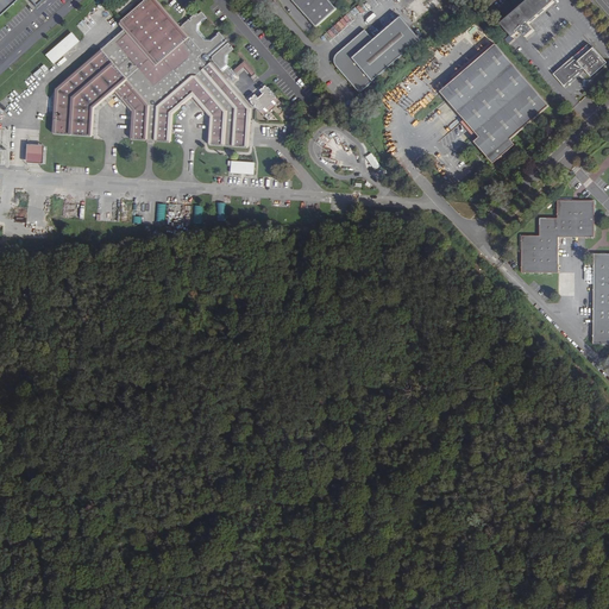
[(0,0),(0,12),(13,0),(24,0),(33,11),(45,0),(0,0)]
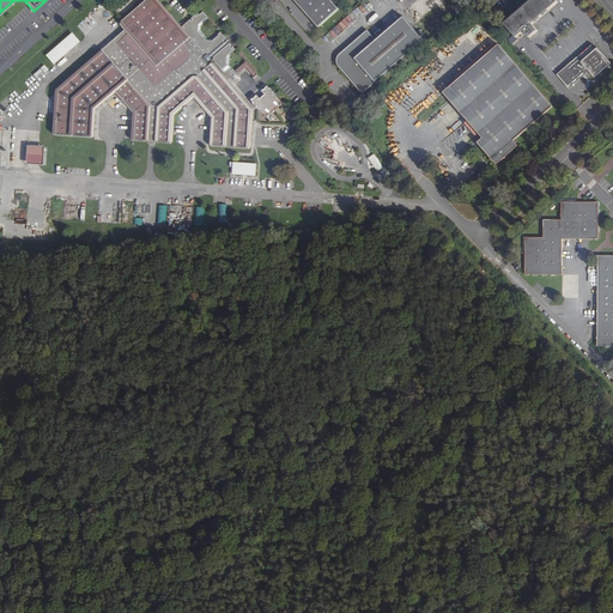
[(181,28),(157,0),(149,0),(123,23),(125,24),(122,25),(127,30),(59,90),(54,133),(93,137),(96,110),(117,91),(135,113),(133,139),(152,140),(171,143),(174,114),(194,97),(212,119),(210,145),(249,149),(253,109),(228,80),(230,79),(232,82),(237,78),(235,76),(237,74),(226,62),(228,55),(235,49),(220,32),(218,34),(219,36),(213,41),(207,40),(199,30),(199,25),(205,19),(205,20),(207,18),(204,13),(200,16),(198,13),(181,28)]
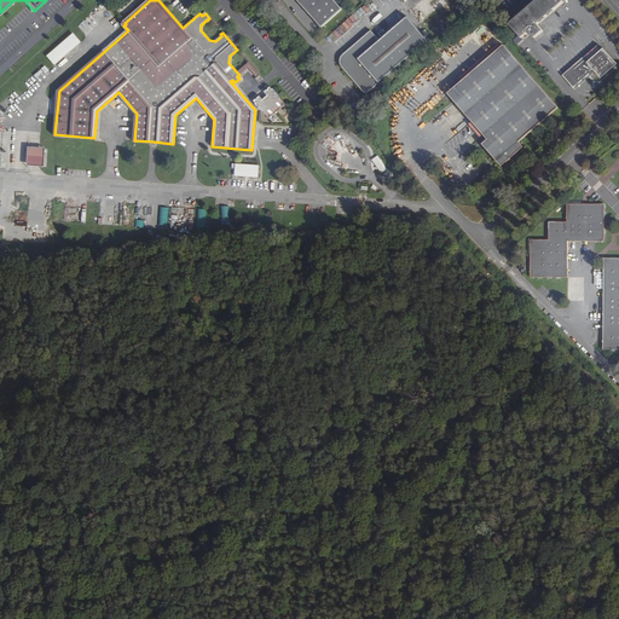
[(296,0),(322,28),(345,9),(336,0),(296,0)]
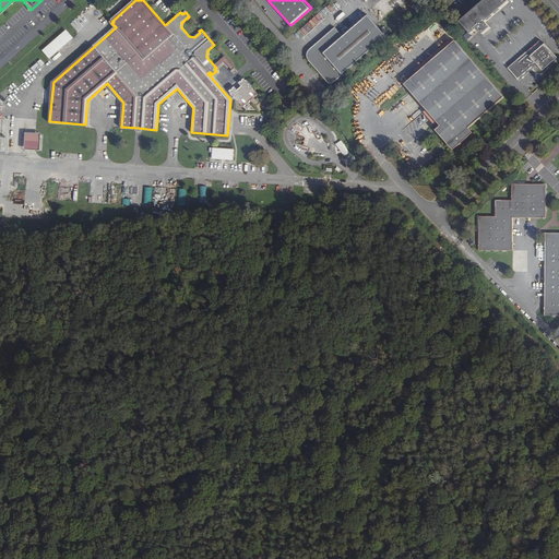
[(509,1),(508,0),(484,0),(460,22),(471,34),(476,28),(482,35),(489,27),(485,21),(509,1)]
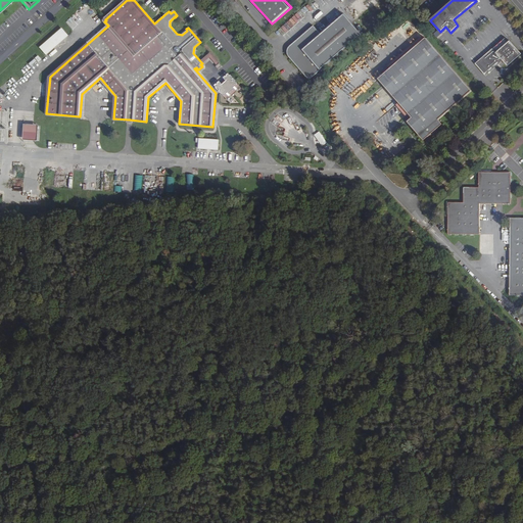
[(306,15),(312,10),(306,5),(301,10),(306,15)]
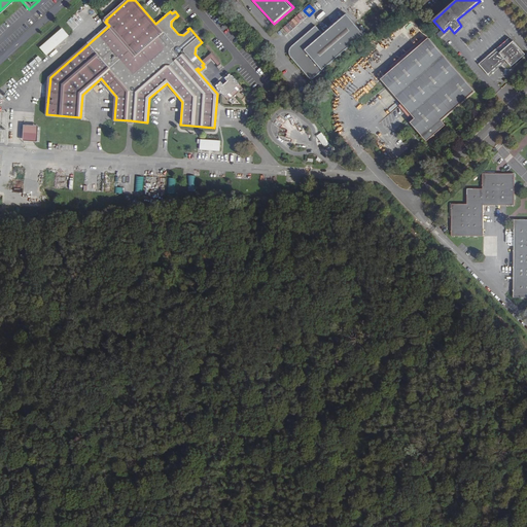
[(293,27),(305,19),(301,13),(289,23),(293,27)]
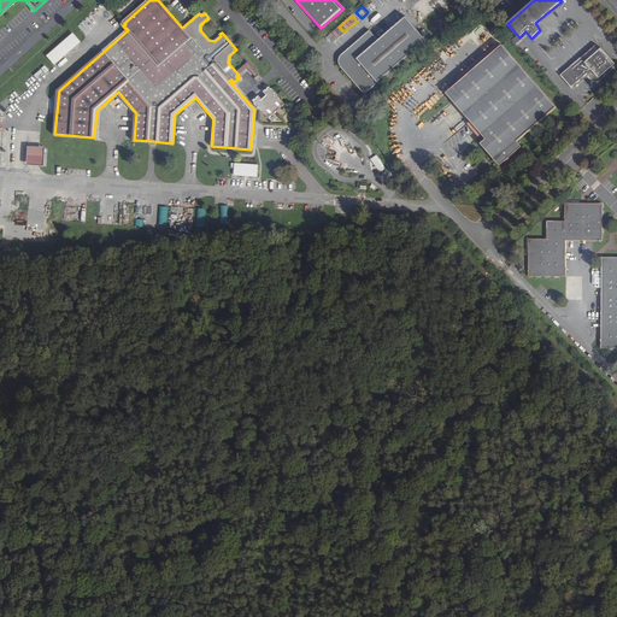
[(341,68),(365,94),(427,41),(406,17),(378,41),(370,30),(342,54),(341,56),(340,57),(340,59),(339,60),(339,63),(340,64),(340,65),(340,66),(341,68)]
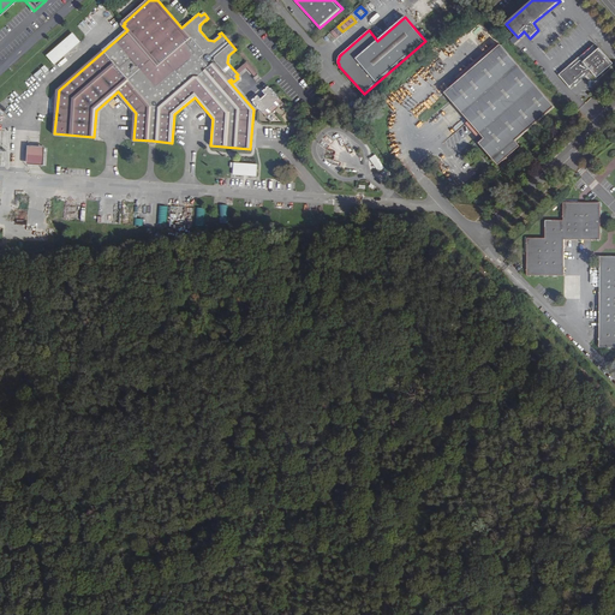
[(73,33),(46,57),(53,65),(81,41),(73,33)]
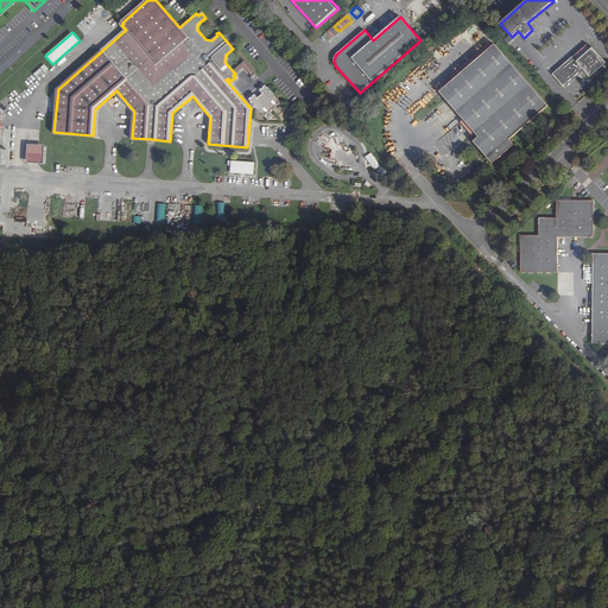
[(456,81),(496,46),(493,42),(453,77),(456,81)]
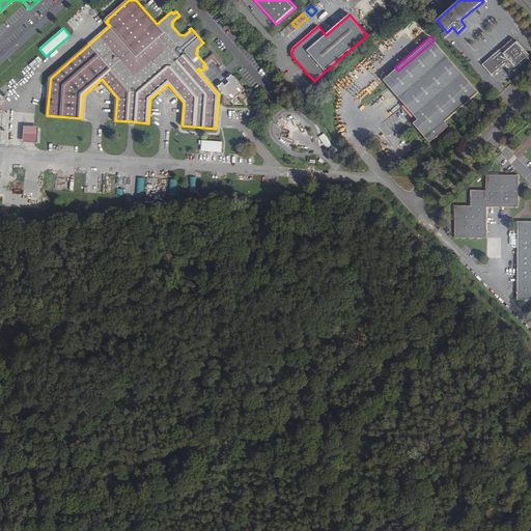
[(450,127),(446,122),(479,92),(434,40),(398,71),(386,81),(406,104),(400,108),(411,120),(416,115),(420,120),(415,124),(431,143),(450,127)]
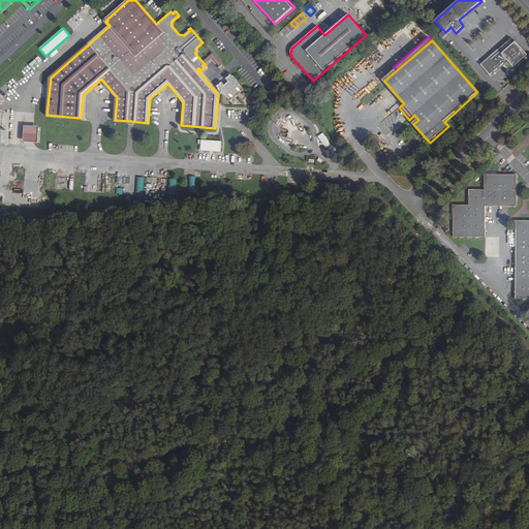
[(498,49),(480,64),(491,74),(508,60),(514,66),(528,54),(516,40),(502,53),(498,49)]
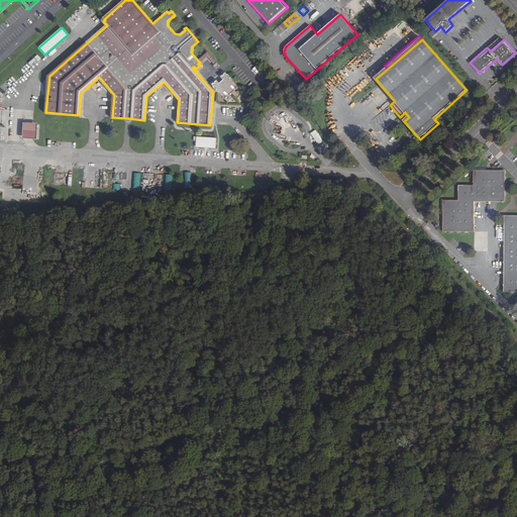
[(219,65),(216,62),(207,52),(199,59),(201,62),(207,57),(214,65),(213,65),(215,69),(219,65)]
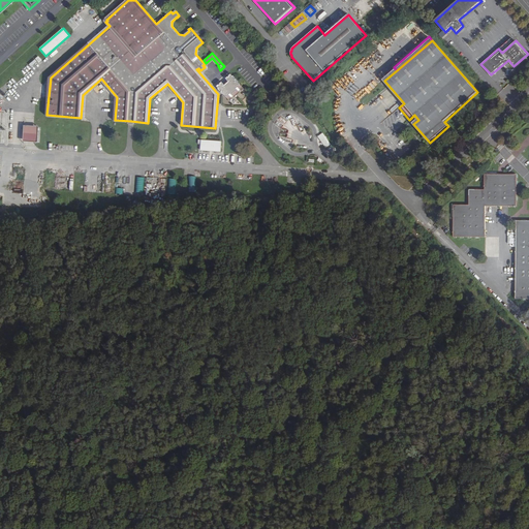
[(240,85),(231,74),(226,79),(229,81),(224,85),(221,82),(218,86),(227,96),(230,93),(234,96),(239,92),(236,88),(240,85)]
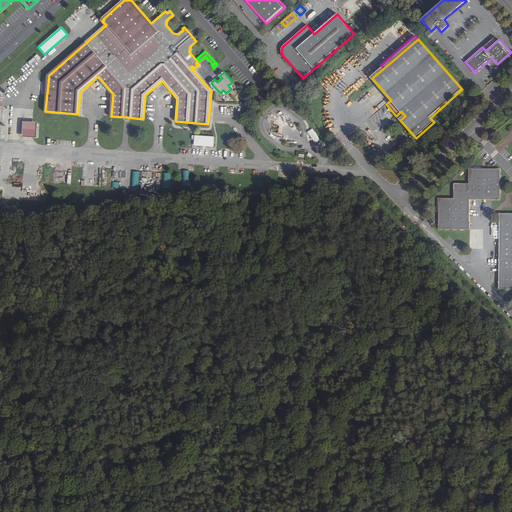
[(22,121),(22,136),(36,137),(37,122),(22,121)]
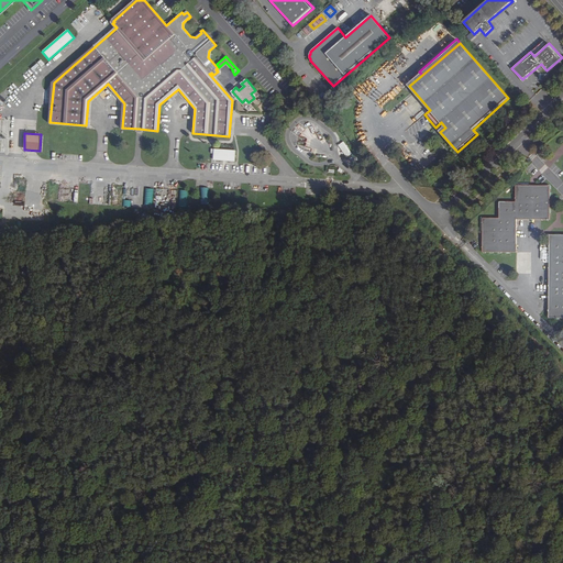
[(345,142),(340,145),(348,157),(353,154),(345,142)]
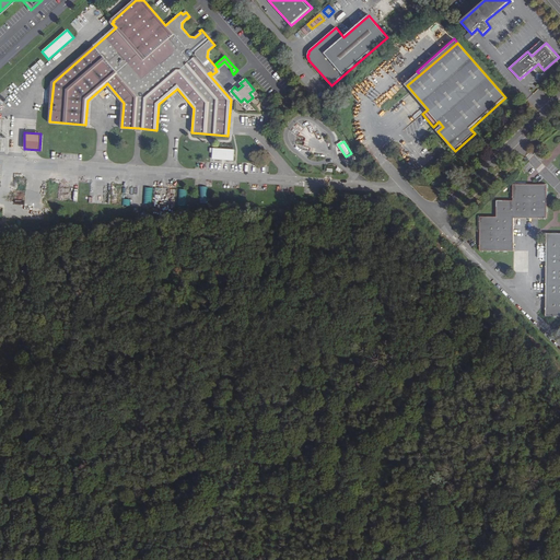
[(234,150),(214,148),(213,160),(233,162),(234,150)]
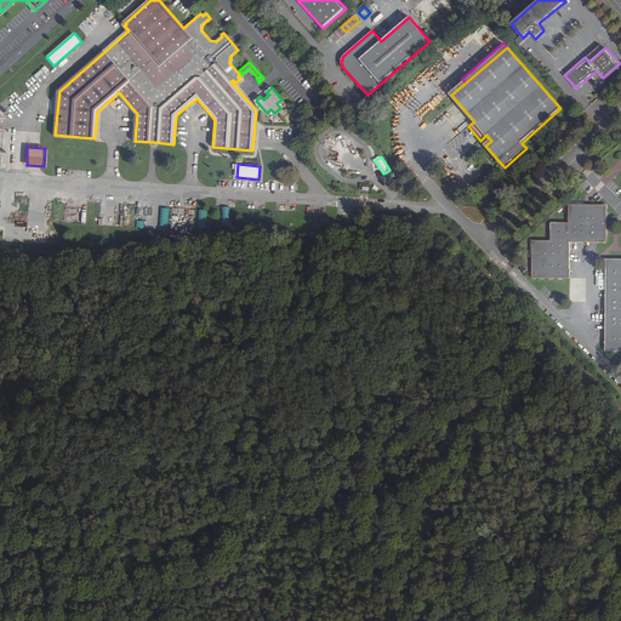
[(604,244),(604,206),(569,206),(568,226),(550,224),(550,243),(533,243),(533,280),(568,281),(569,243),(604,244)]
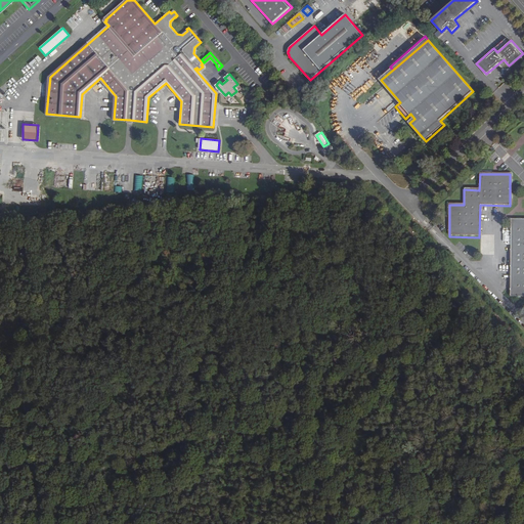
[(523,219),(510,219),(509,297),(523,297),(523,219)]
